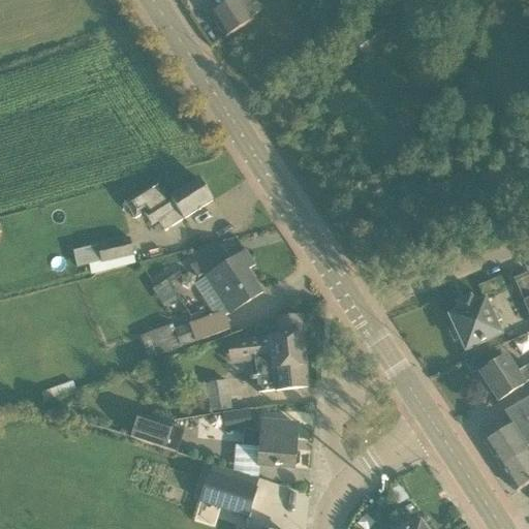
[(230,0),(229,1),(209,14),(224,38),(251,20),(251,19),(261,11),(256,3),(253,0),(230,0)]
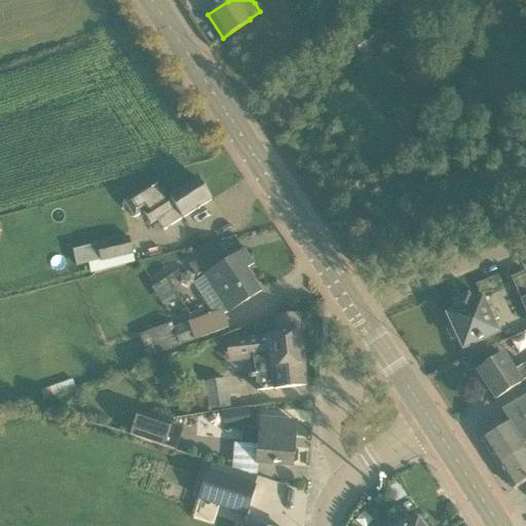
[(163,231),(211,200),(195,178),(167,196),(156,180),(123,201),(134,218),(143,213),(150,224),(156,220),(163,231)]
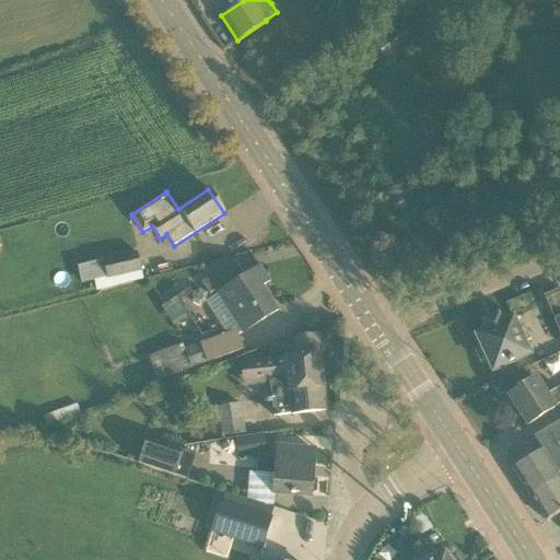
[(137,252),(102,260),(103,266),(97,267),(100,278),(106,277),(106,280),(141,271),(137,252)]
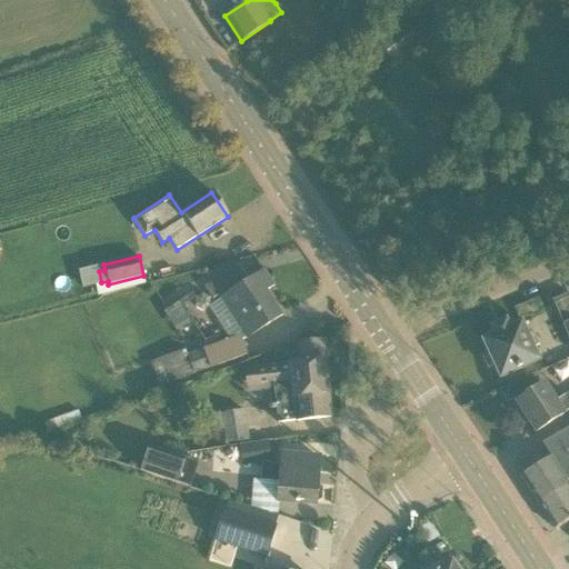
[(159,388),(210,369),(246,356),(240,341),(245,338),(246,339),(262,328),(281,316),(266,291),(272,287),(263,271),(245,283),(220,300),(227,309),(215,317),(230,340),(187,357),(185,349),(150,362),(159,388)]
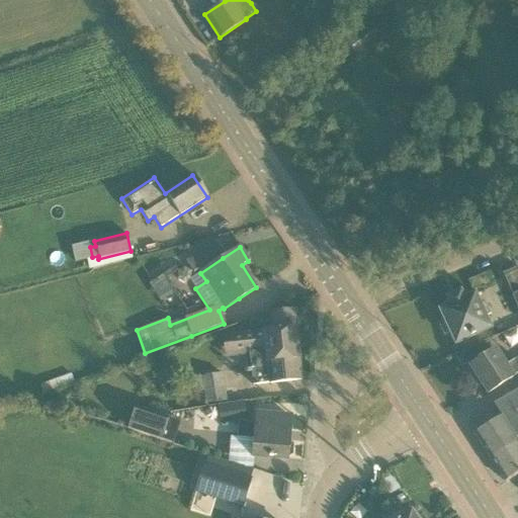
[(513,294),(517,291),(517,264),(502,273),(513,294)]
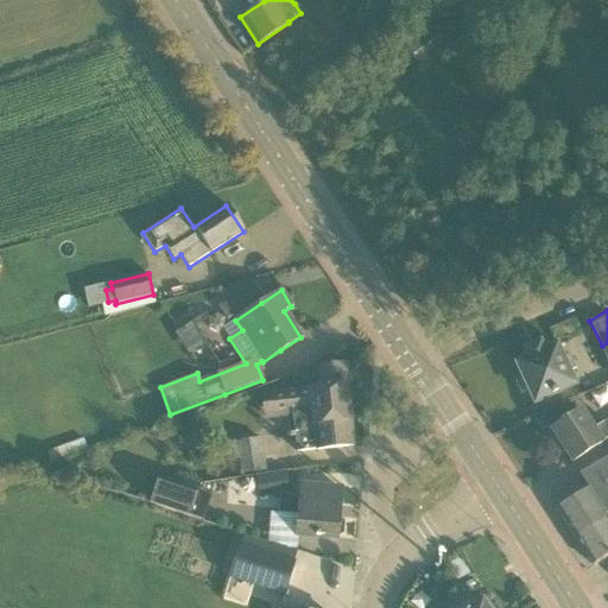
[(570,371),(575,368),(569,356),(562,360),(556,346),(517,363),(523,378),(514,380),(520,393),(529,390),(534,404),(551,396),(552,396),(576,385),(570,371)]
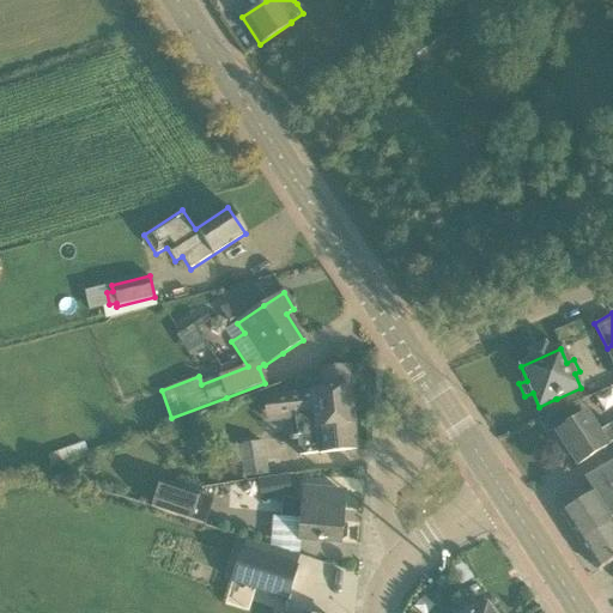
[(319,455),(332,453),(356,450),(352,425),(353,425),(349,387),(345,366),(320,370),(322,390),(311,392),(311,393),(273,398),(277,418),(295,416),(299,456),(319,454),(319,455)]
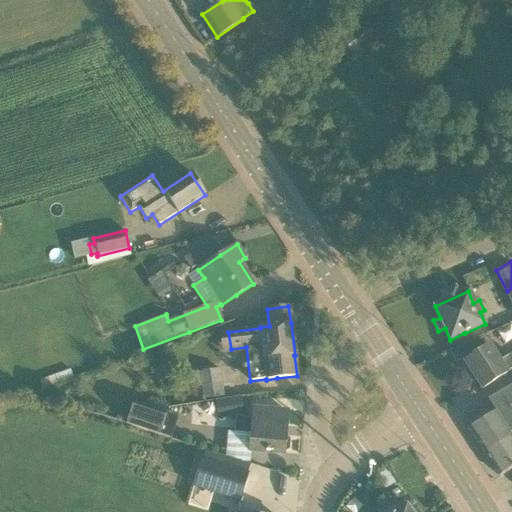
[(499,378),(506,373),(505,372),(511,367),(511,358),(509,354),(498,362),(488,346),(464,362),(482,389),(499,378)]
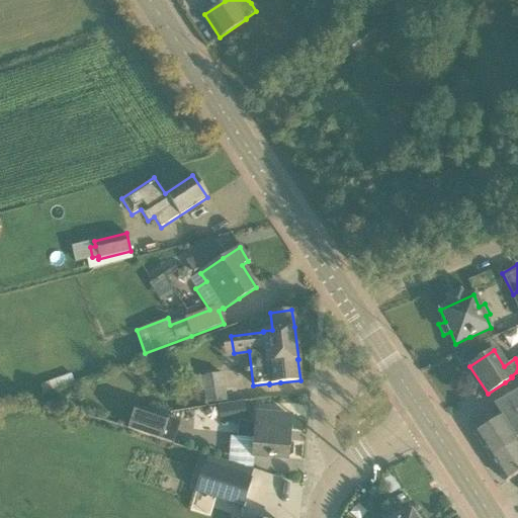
[(225,383),(200,386),(202,405),(227,402),(225,383)]
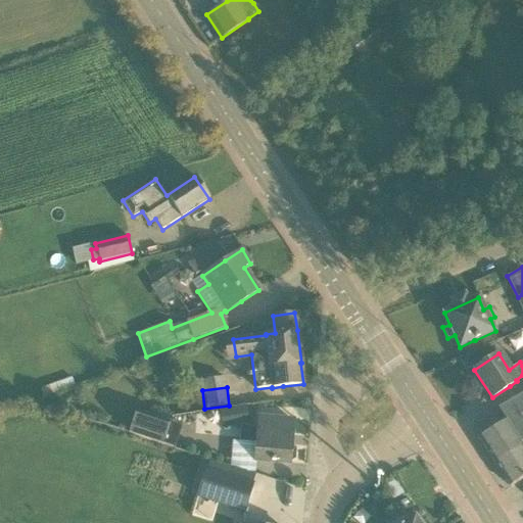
[(522,392),(507,402),(519,421),(510,427),(506,420),(494,427),(477,437),(493,463),(522,442),(522,392)]
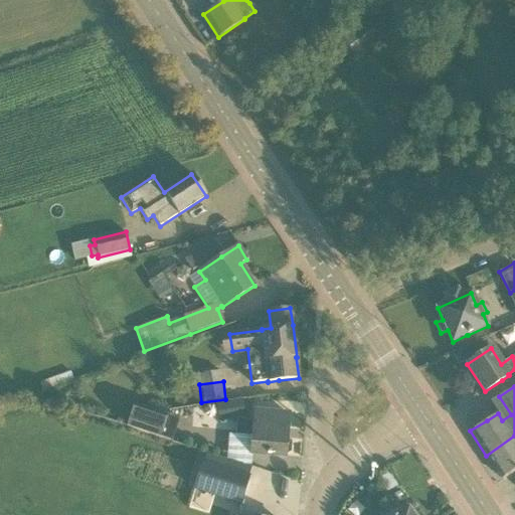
[(97,395),(92,413),(124,423),(130,406),(97,395)]
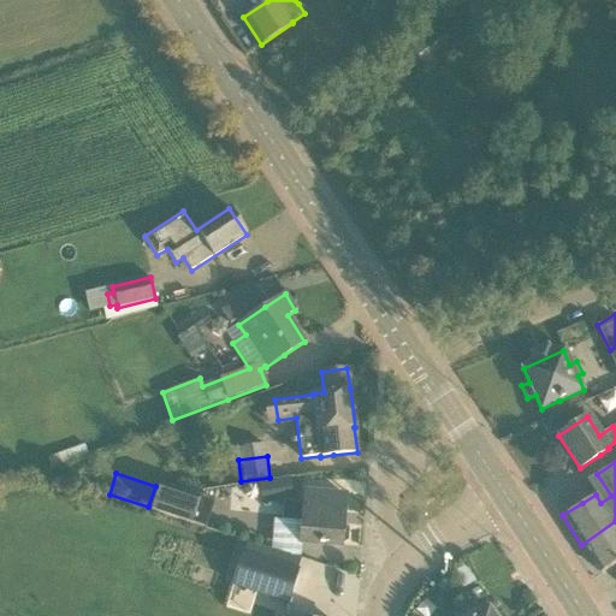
[(297,492),(291,473),(261,483),(267,502),(297,492)]
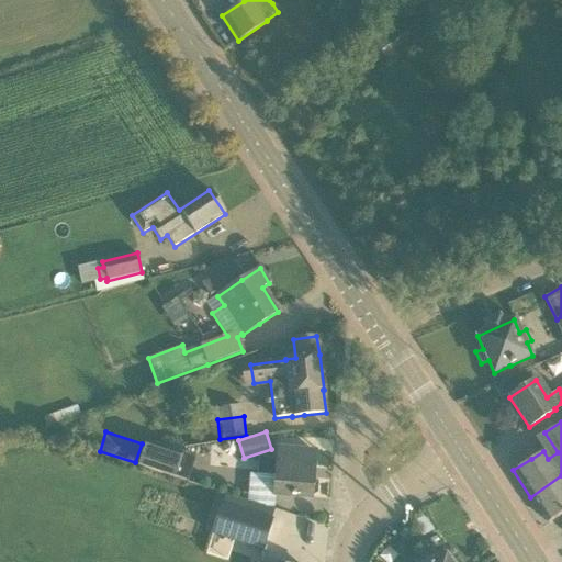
[(175,478),(182,452),(146,441),(137,465),(175,478)]
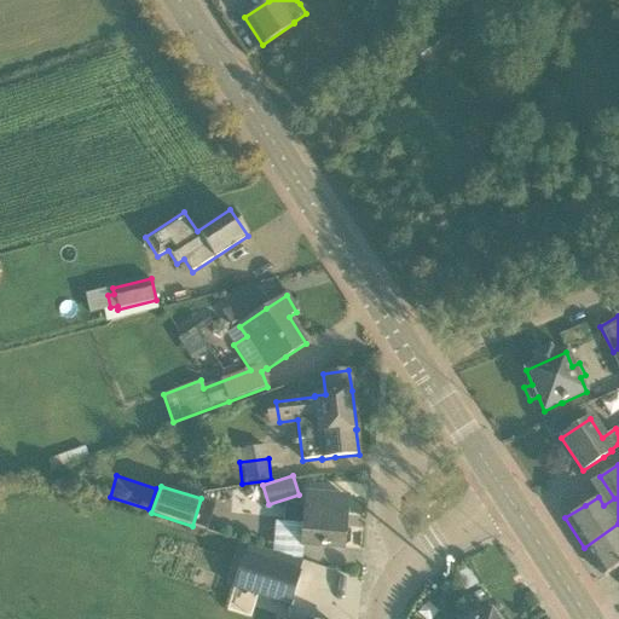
[(284,504),(283,524),(304,525),(302,545),(318,547),(342,549),(342,548),(348,544),(350,531),(345,526),(346,498),(322,496),(306,495),(306,505),(284,503),(284,504)]
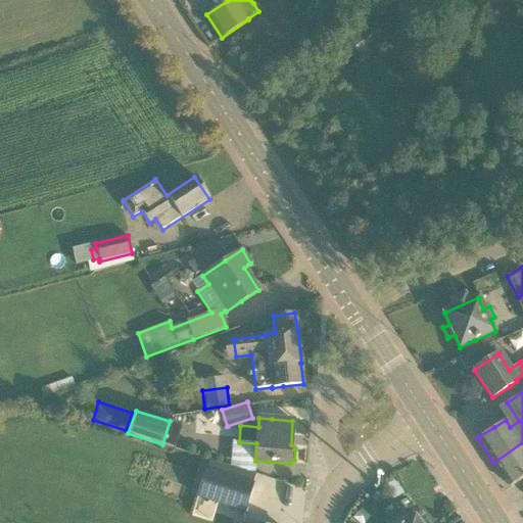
[(522,442),(493,463),(509,487),(522,478),(522,442)]
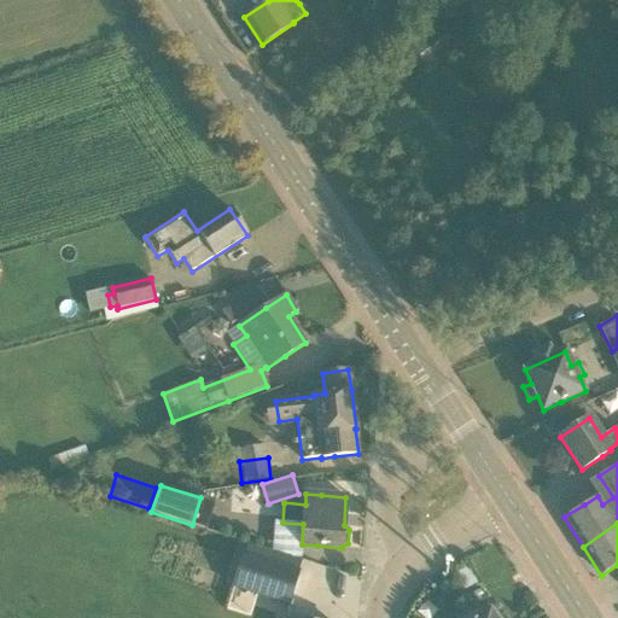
[(298,572),(244,554),(233,587),(289,605),(298,572)]
